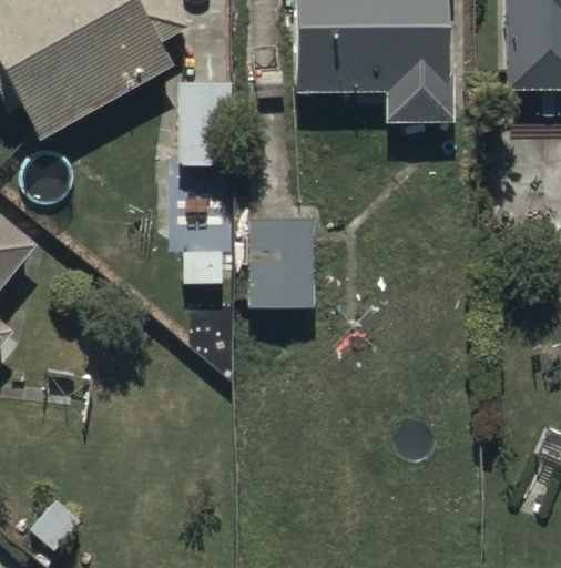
[(0,0),(0,79),(7,77),(42,140),(173,64),(161,44),(193,23),(179,0),(0,0)]
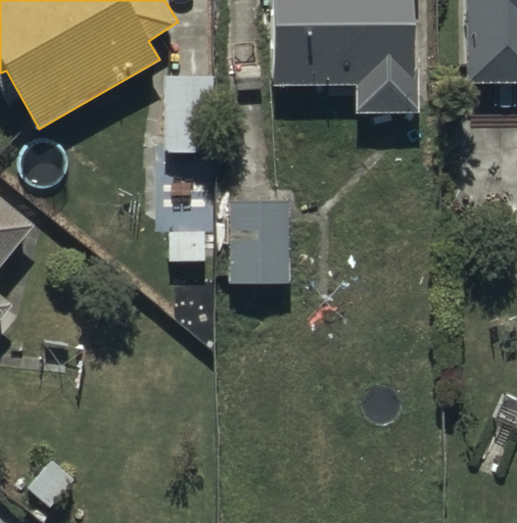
[(411,0),(274,0),(276,87),(359,86),(359,113),(423,112),(423,69),(413,69),(411,0)]
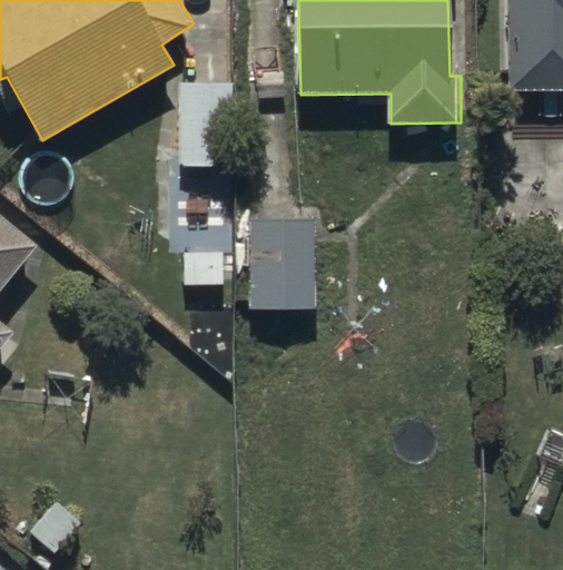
[(562,0),(512,0),(515,92),(562,89),(562,0)]
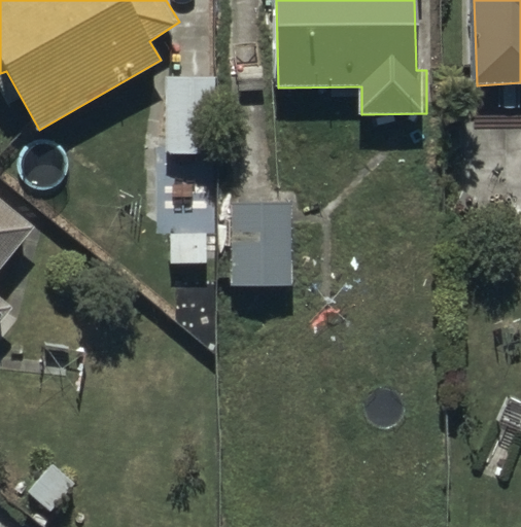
[(217,74),(171,75),(169,149),(216,150),(217,74)]
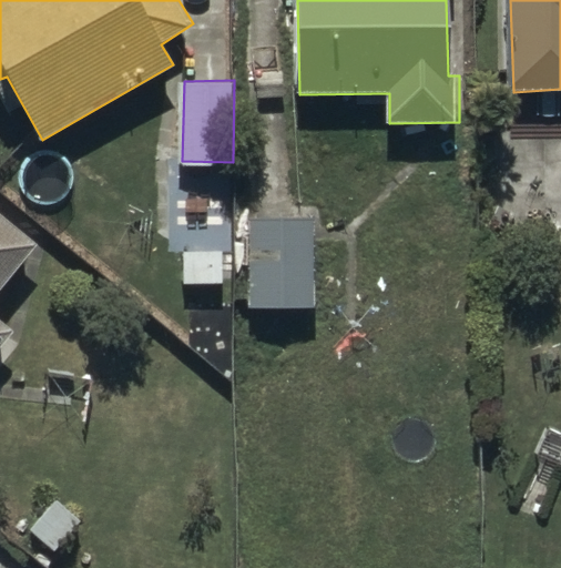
[(0,212),(0,350),(11,336),(0,327),(0,291),(38,242),(0,212)]
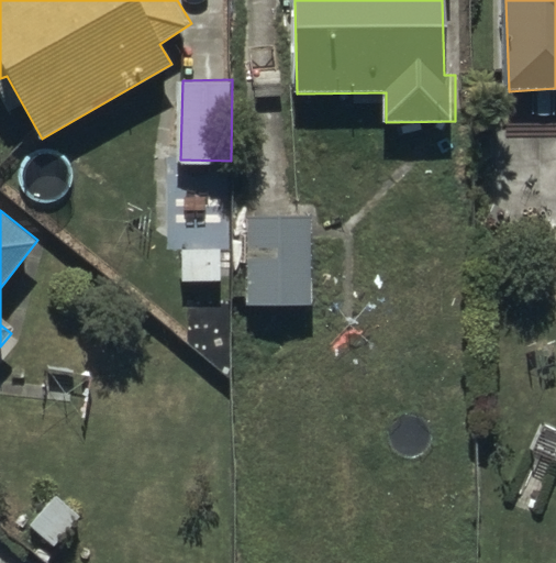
[(276,341),(275,302),(313,302),(311,213),(246,216),(248,304),(251,342),(276,341)]
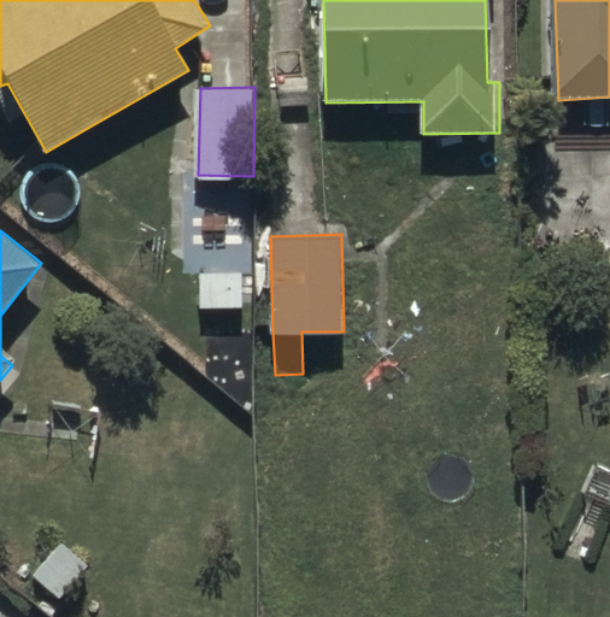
All buildings are outlined.
